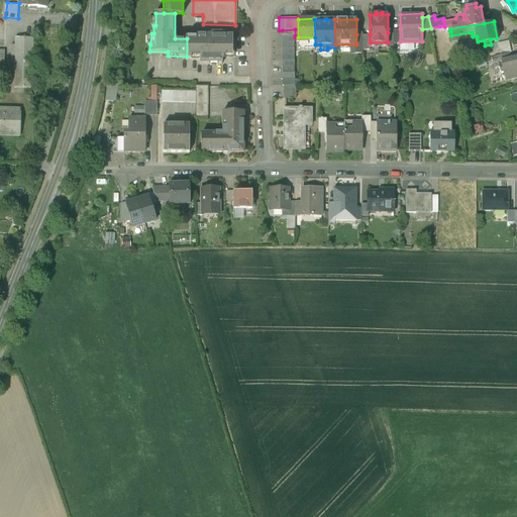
[(187,38),(187,57),(187,59),(201,59),(201,63),(222,63),(222,56),(232,56),(233,35),(221,35),(221,33),(212,33),(212,35),(198,35),(198,37),(187,37),(187,38)]
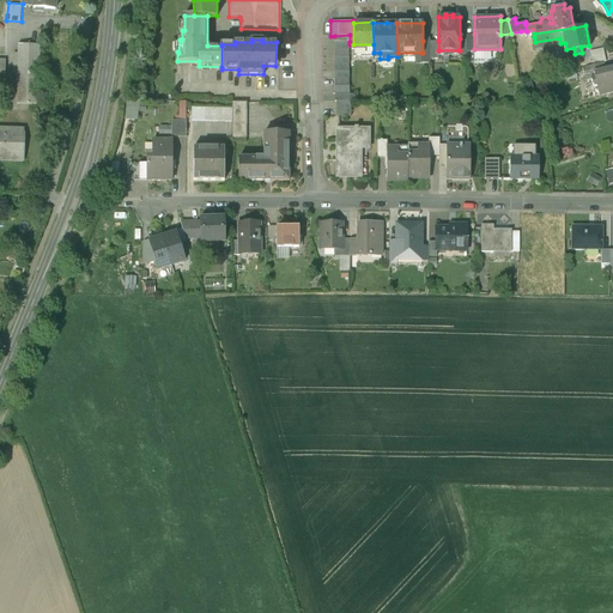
[(40,44),(18,43),(17,103),(38,104),(40,44)]
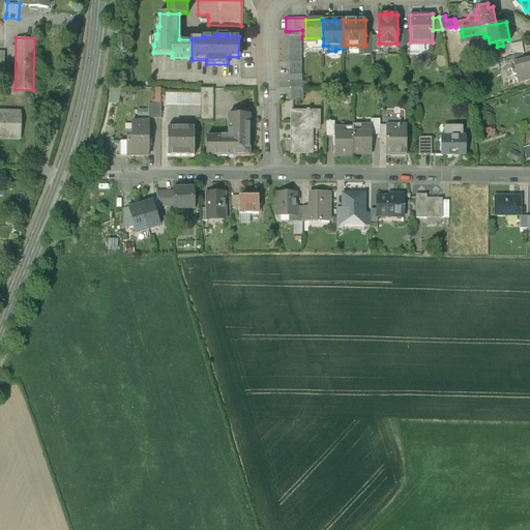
[(509,42),(511,54),(525,51),(522,40),(509,42)]
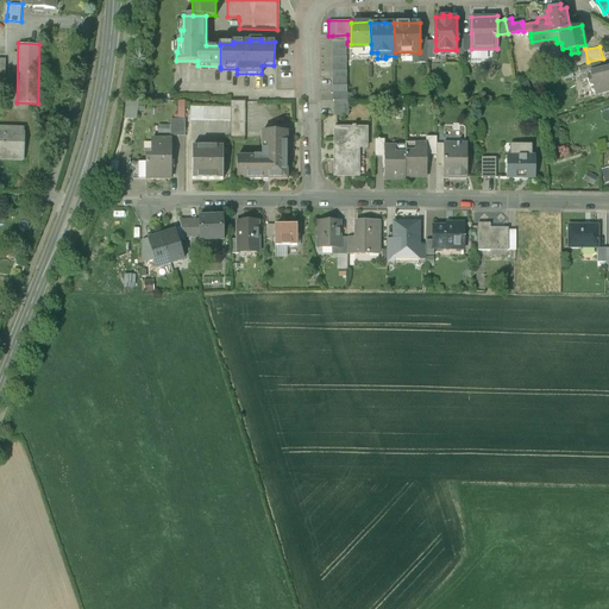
[(586,70),(602,67),(600,61),(579,66),(583,77),(588,76),(586,70)]
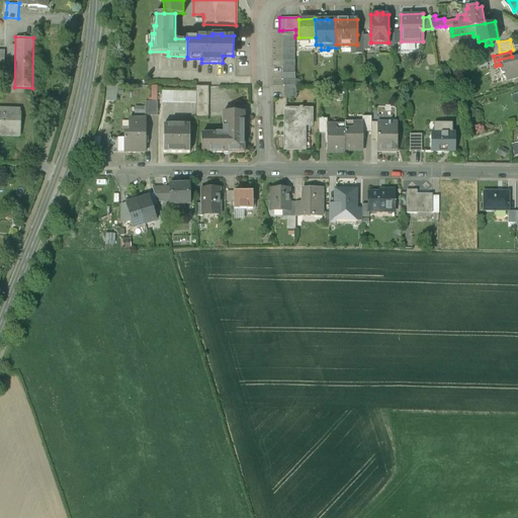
[(517,56),(517,58),(515,56),(512,57),(499,60),(500,65),(502,71),(505,71),(507,70),(509,71),(510,78),(517,76),(517,56)]
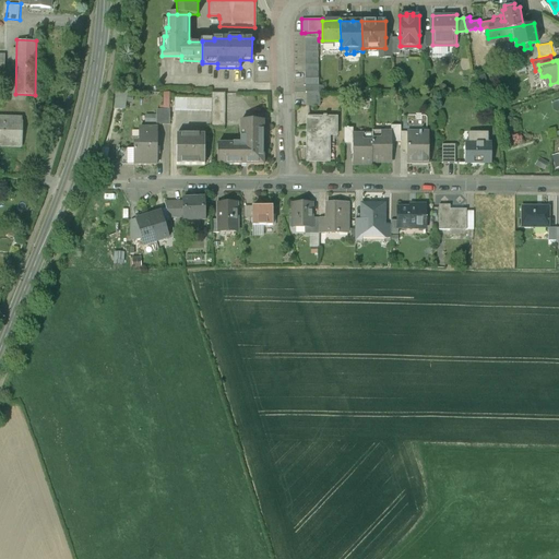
[(211,93),(211,127),(225,127),(225,93),(211,93)]
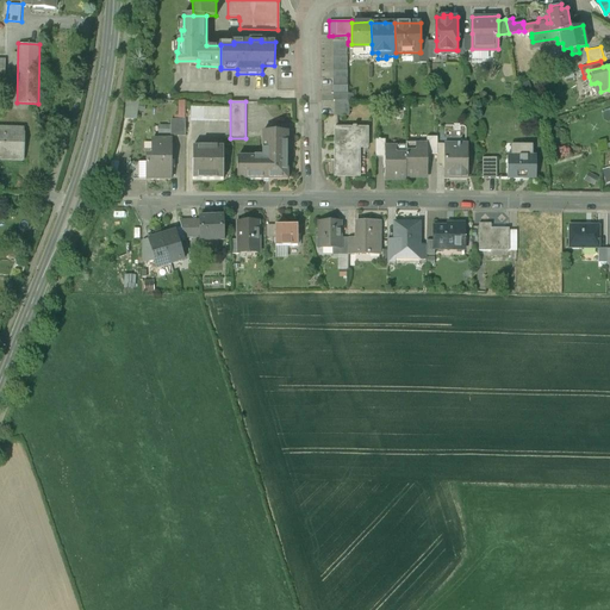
[(335,176),(365,176),(365,149),(368,149),(368,128),(356,128),(356,126),(354,126),(354,128),(335,128),(335,176)]
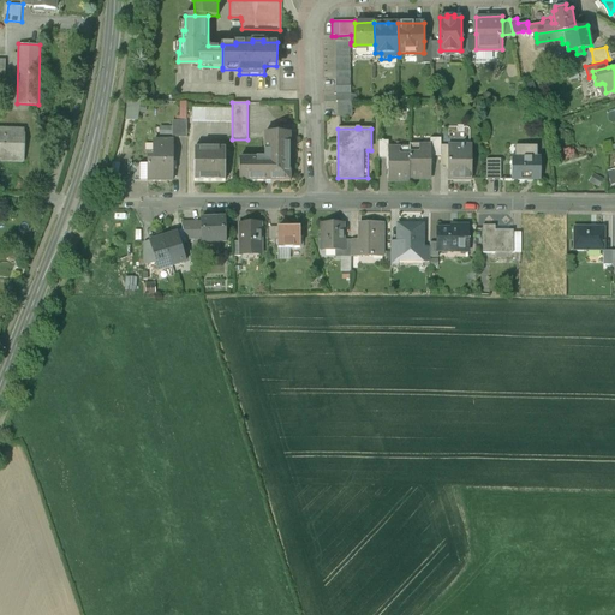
[(24,130),(0,129),(0,161),(23,162),(24,130)]
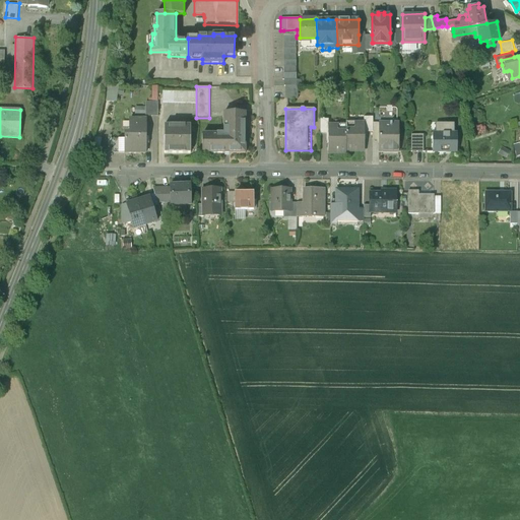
[(245,114),(224,114),(224,134),(202,134),(202,153),(245,153),(245,114)]
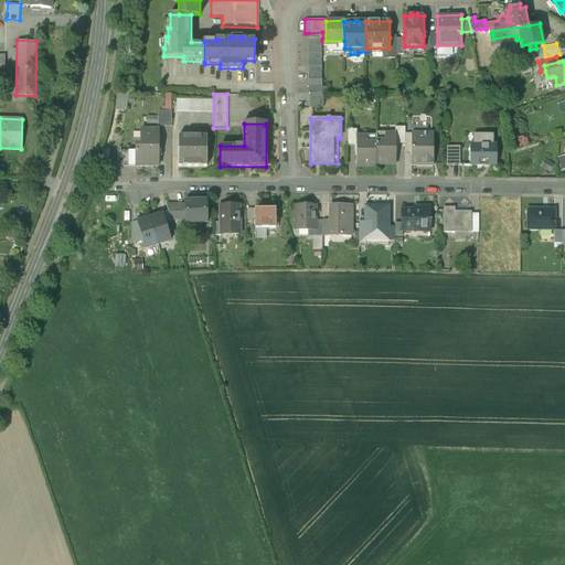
[(397,142),(405,144),(405,134),(405,127),(396,127),(396,136),(397,136),(397,142)]
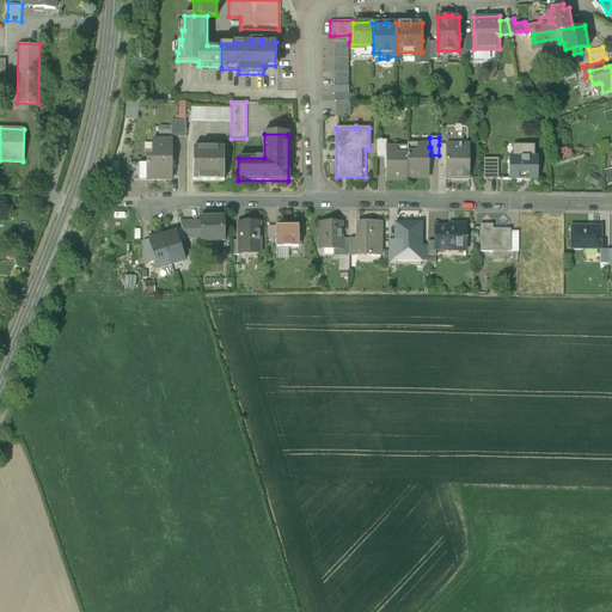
[(152,163),(147,163),(147,179),(171,179),(171,140),(152,140),(152,163)]
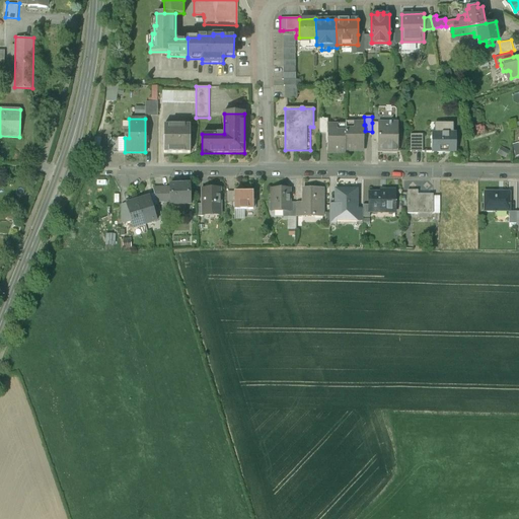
[(327,127),(328,119),(319,119),(319,134),(327,134),(327,127)]
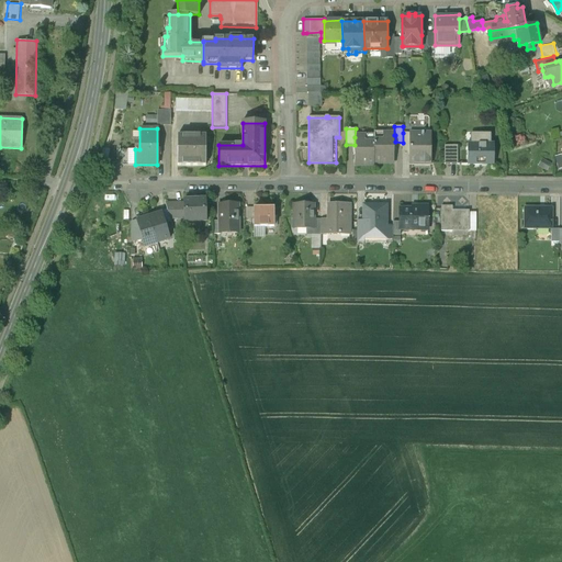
[(412,133),(409,133),(409,152),(409,164),(431,164),(431,133),(425,133),(425,132),(422,132),(422,135),(412,135),(412,133)]
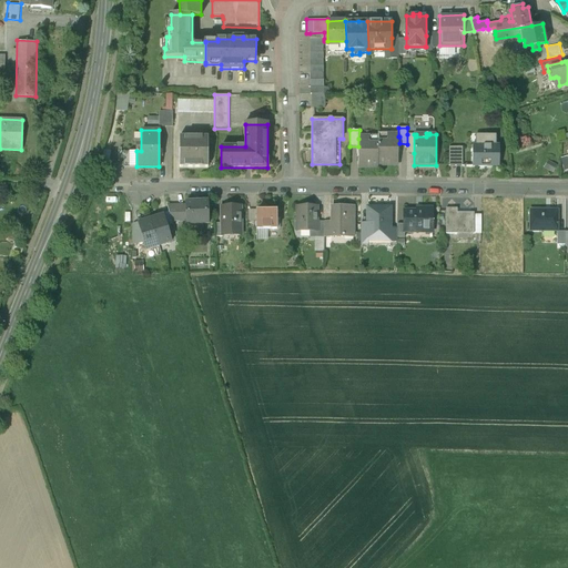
[(483,143),(474,143),(473,165),(499,166),(500,143),(497,143),(497,134),(483,134),(483,143)]
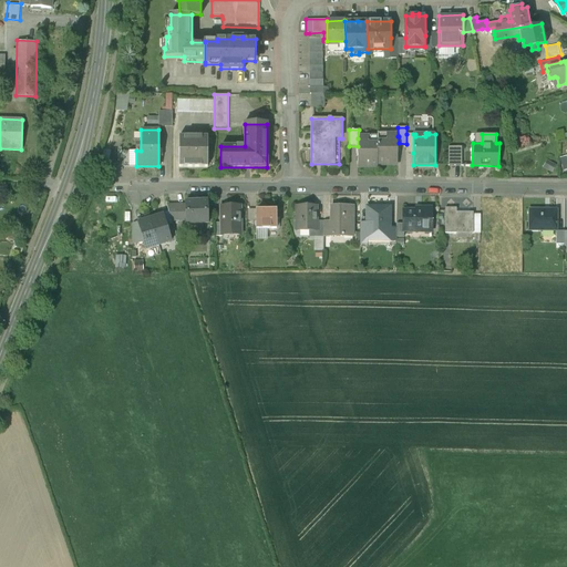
[(207,167),(207,136),(178,136),(178,167),(207,167)]
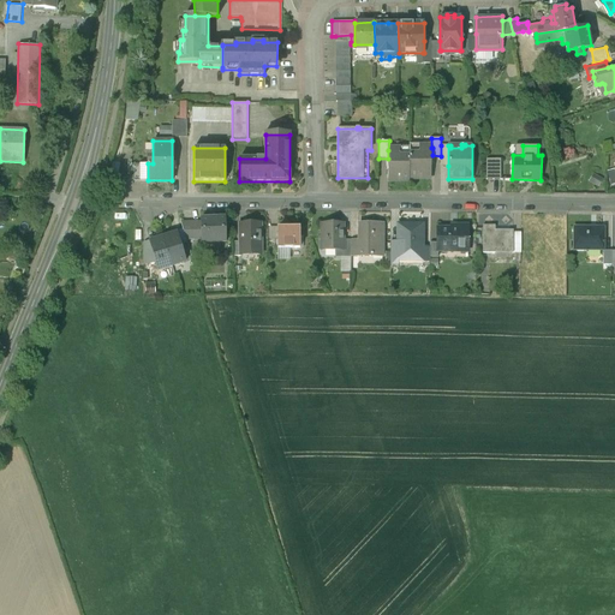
[(433,178),(433,155),(433,148),(431,148),(410,148),(410,150),(410,178),(433,178)]
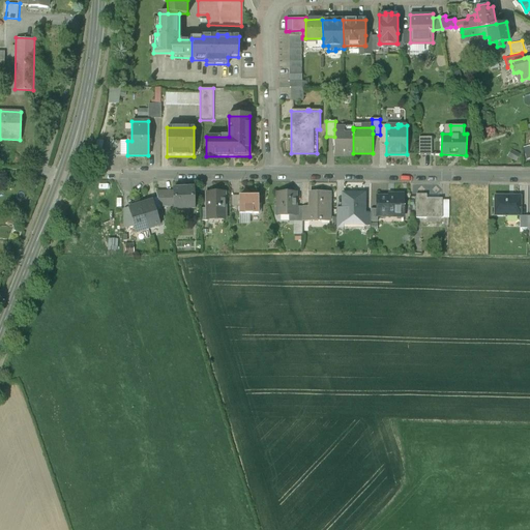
[(353,155),(353,153),(353,129),(334,129),(334,137),(334,155),(353,155)]
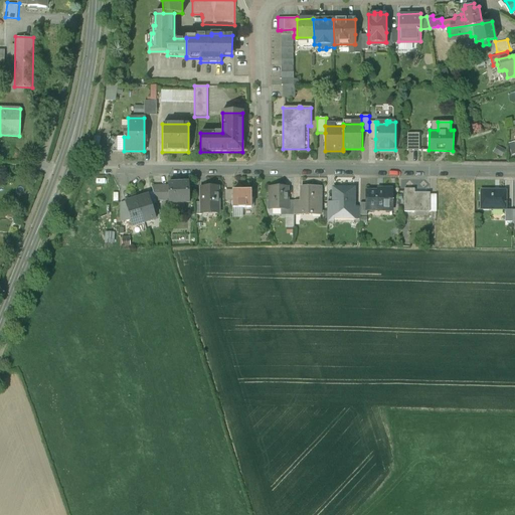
[(419,133),(407,132),(407,150),(419,150),(419,133)]
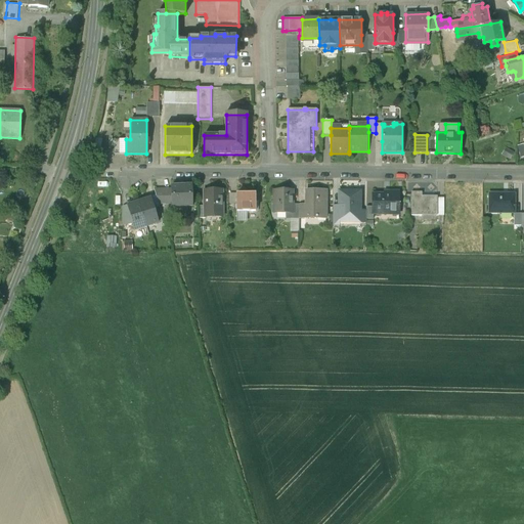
[(191,187),(171,188),(171,191),(172,204),(172,207),(192,206),(191,187)]
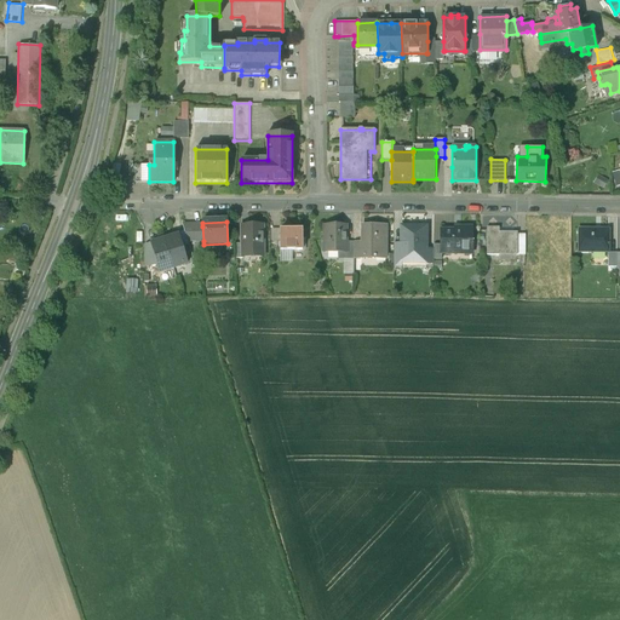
[(202,227),(184,225),(188,240),(204,241),(202,227)]
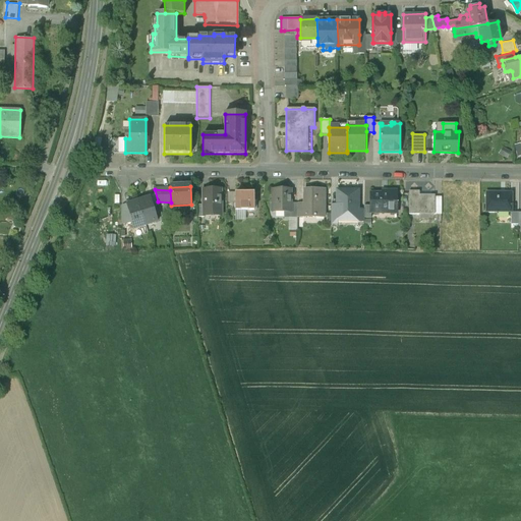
[(221,189),(203,189),(204,205),(204,215),(221,214),(221,189)]
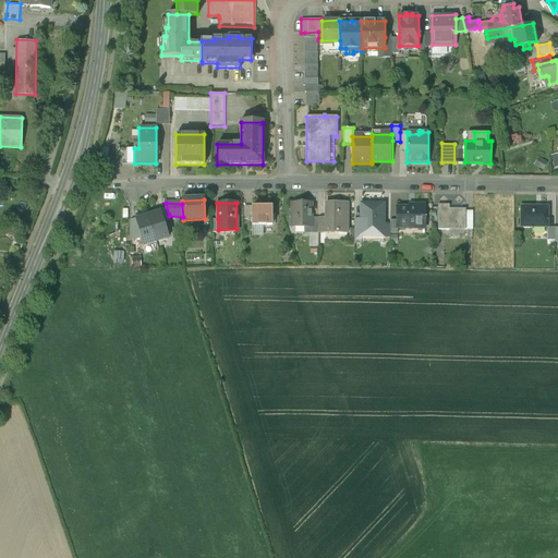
[(312,204),(291,204),(291,218),(292,218),(292,228),(311,228),(312,228),(312,218),(312,204)]
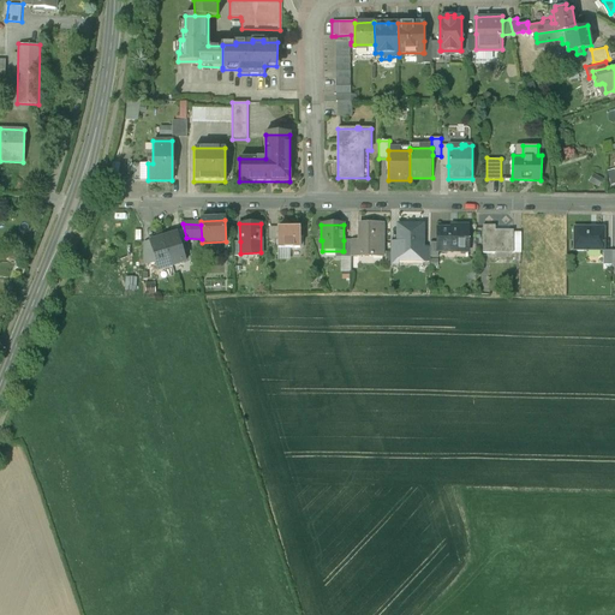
[(358,255),(359,255),(383,255),(383,225),(358,225),(358,243),(358,255)]
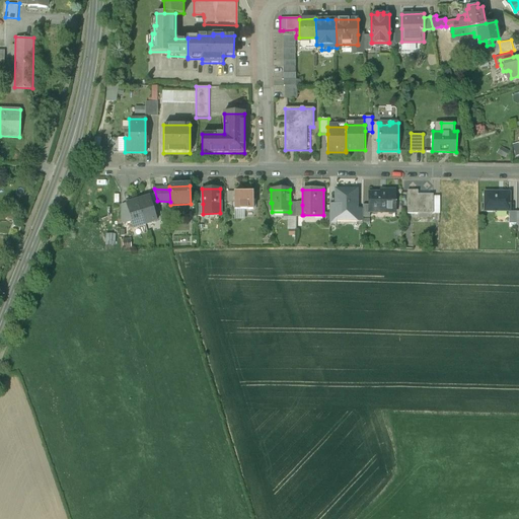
[(344,191),(336,191),(336,218),(357,218),(357,190),(344,190),(344,191)]
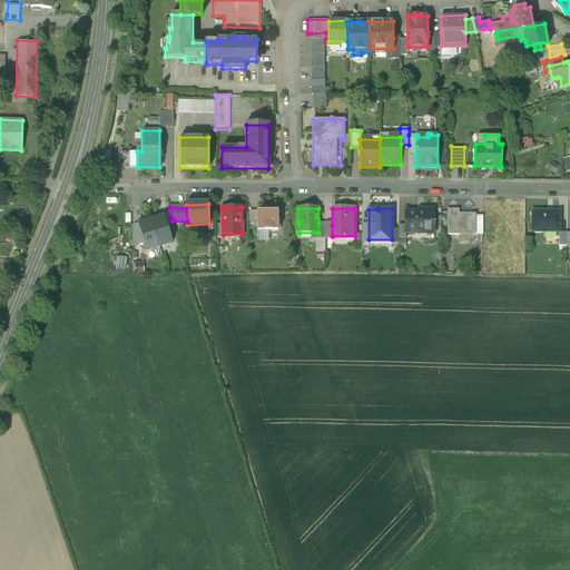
[(423,212),(405,212),(405,226),(405,233),(406,233),(424,233),(424,231),(433,231),(433,209),(423,209),(423,212)]
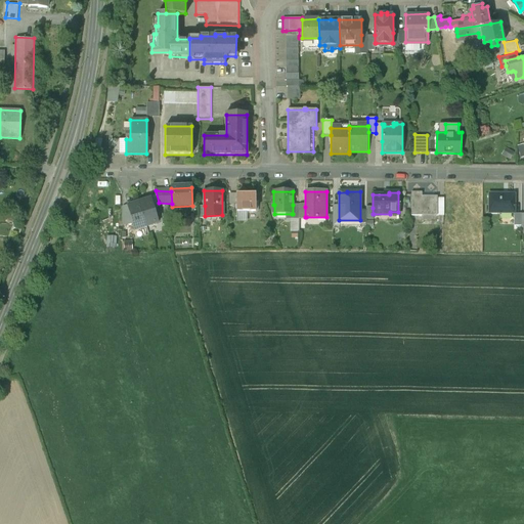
[(422,192),(411,192),(411,215),(422,216),(422,213),(437,213),(437,197),(426,195),(426,198),(422,198),(422,195),(422,192)]
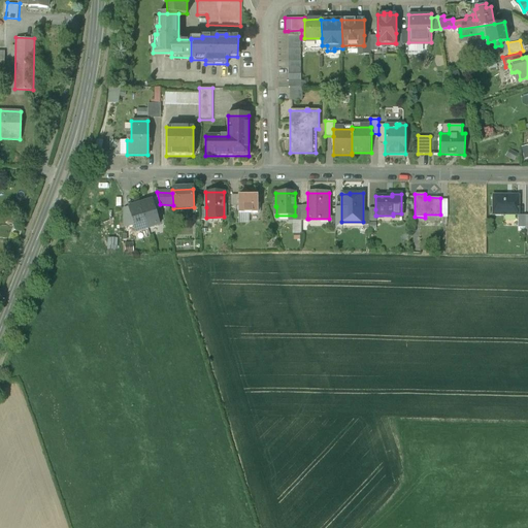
[(519,195),(493,195),(493,215),(519,213),(519,195)]
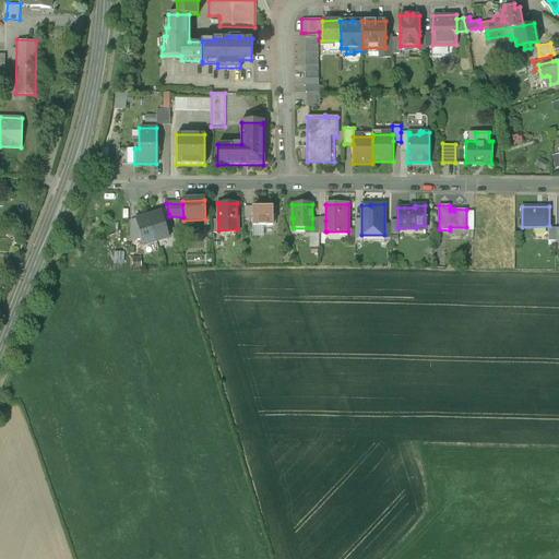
[(158,211),(159,213),(161,212),(164,222),(169,221),(166,207),(158,211)]
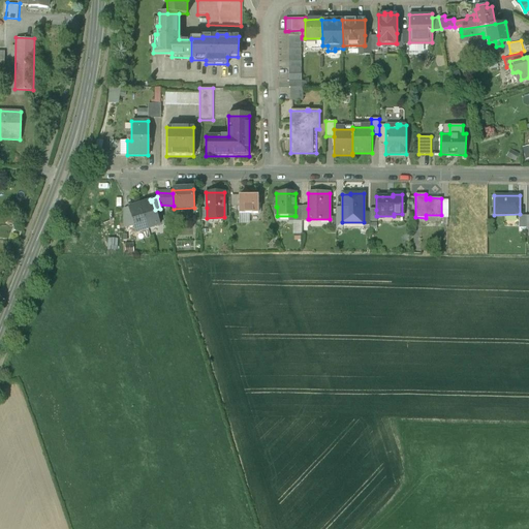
[(249,219),(249,214),(258,214),(257,197),(239,198),(240,214),(241,214),(241,219),(249,219)]
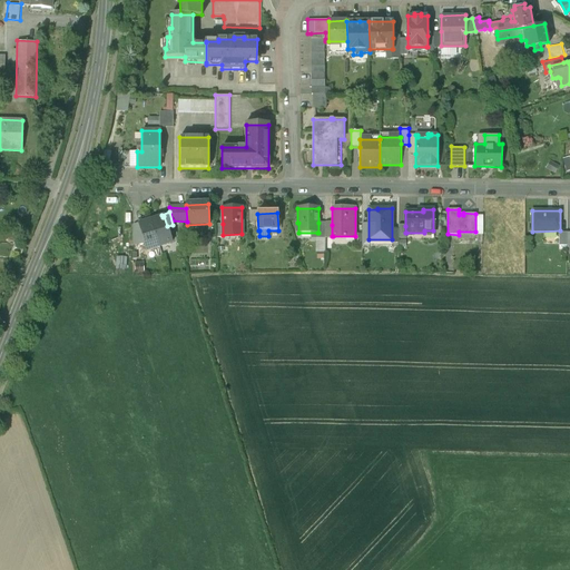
[(163,217),(151,220),(159,247),(172,243),(167,226),(164,216),(163,217)]
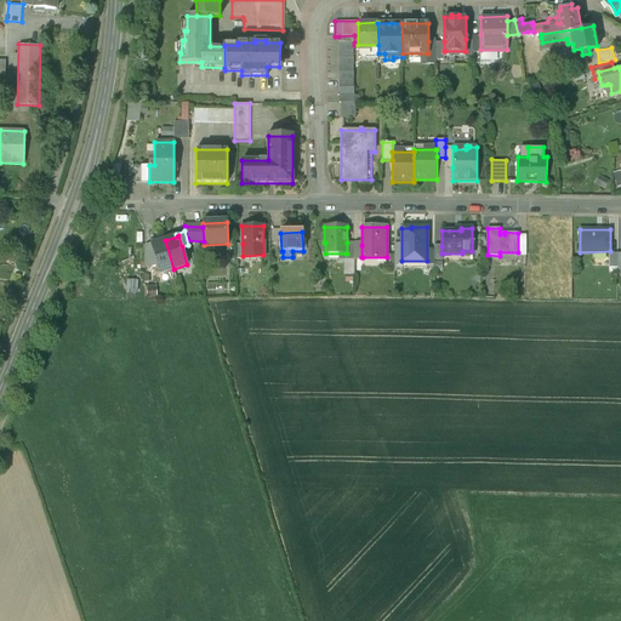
[(165,240),(152,244),(158,265),(160,273),(174,269),(165,240)]
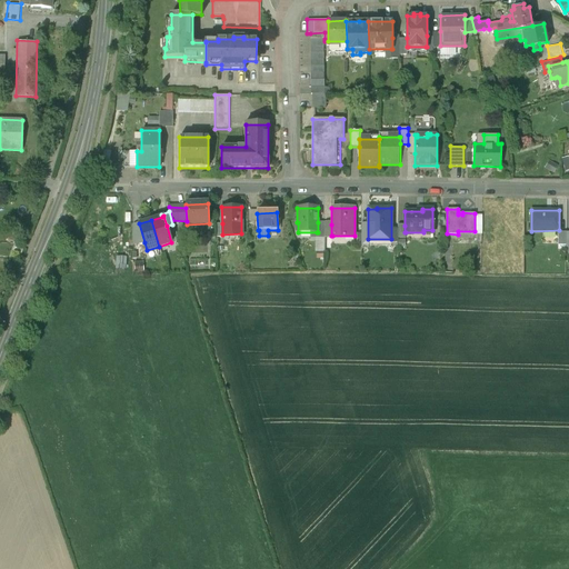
[(139,223),(132,226),(132,246),(145,242),(139,223)]
